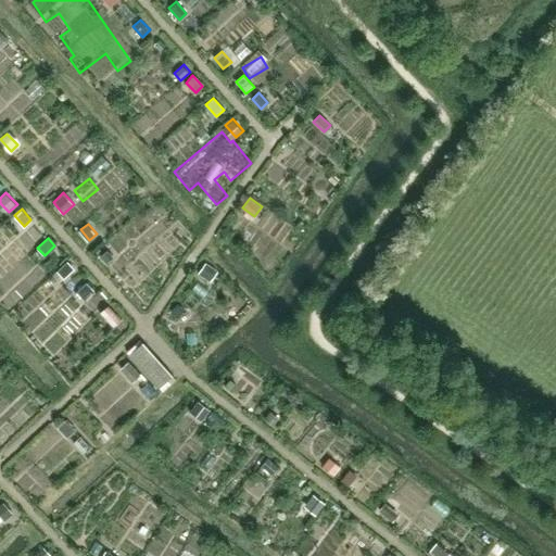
[(106,249),(100,255),(106,263),(113,256),(106,249)]
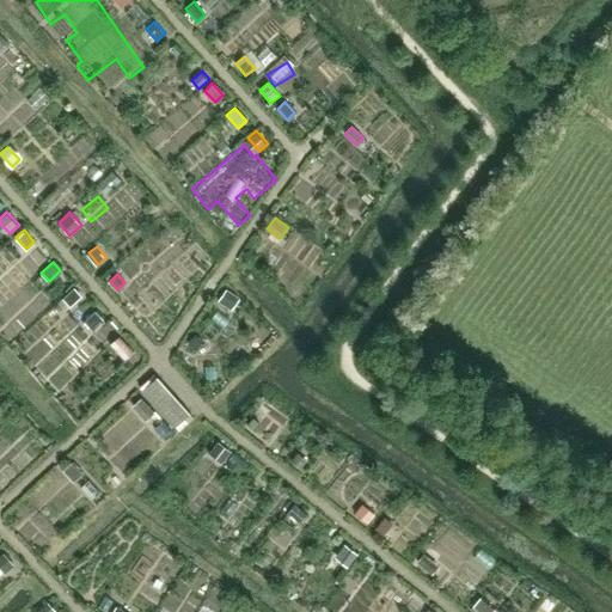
[(74,286),(62,298),(71,306),(83,295),(74,286)]
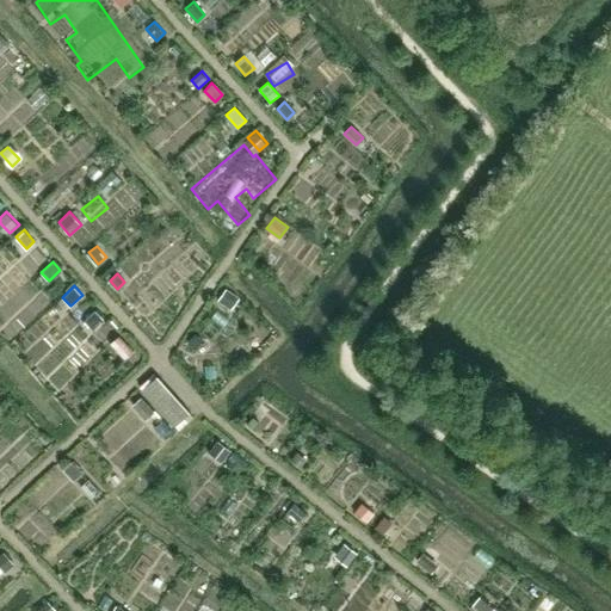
[(226,288),(217,300),(232,309),(240,297),(226,288)]
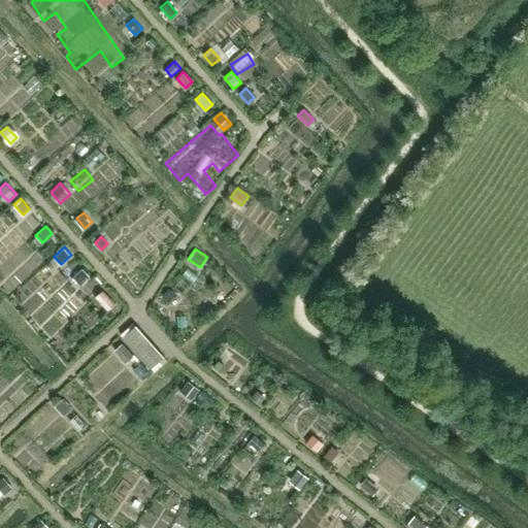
[(83,267),(72,276),(80,285),(91,275),(83,267)]
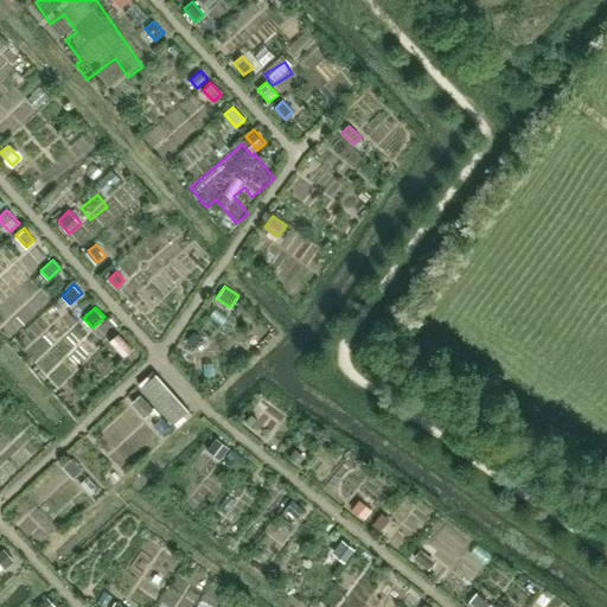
[(193,331),(187,338),(196,345),(202,338),(193,331)]
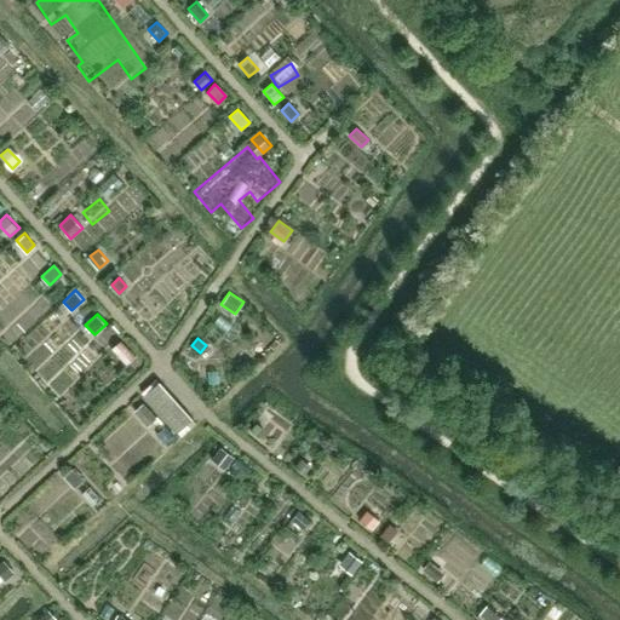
[(125,344),(115,352),(126,365),(136,356),(125,344)]
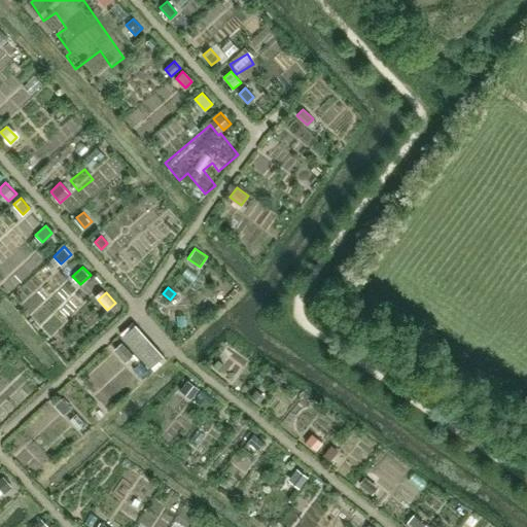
[(167,359),(135,325),(123,337),(151,367),(159,360),(162,363),(167,359)]
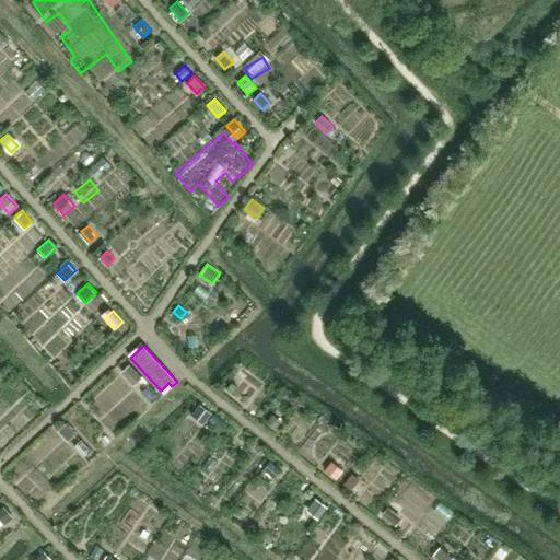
[(129,363),(120,371),(129,382),(138,373),(129,363)]
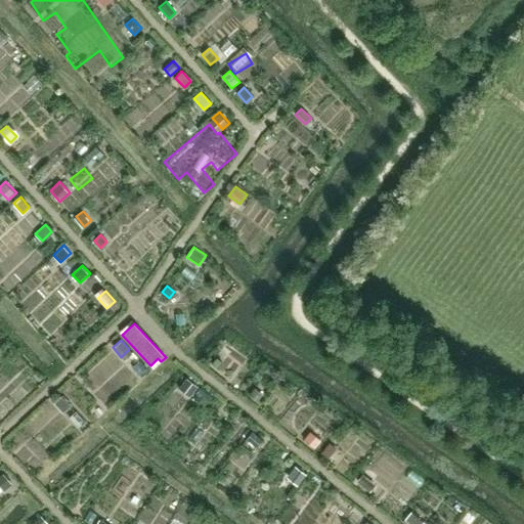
[(213,376),(227,385),(238,366),(224,357),(213,376)]
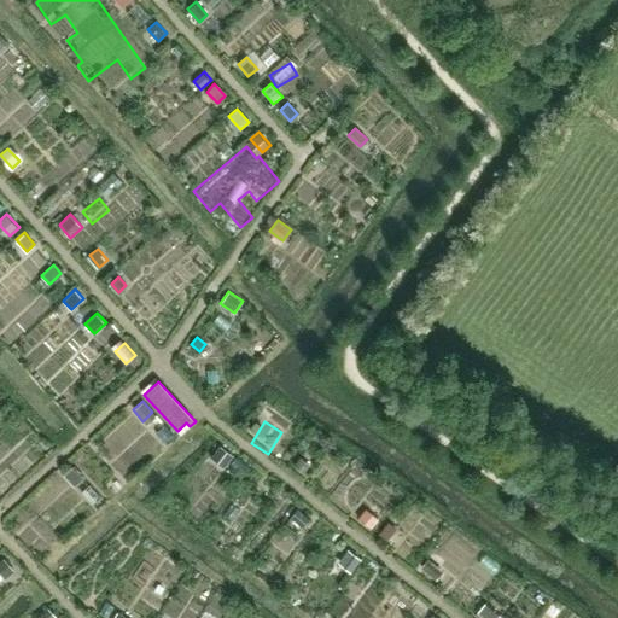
[(220,444),(213,454),(226,464),(233,454),(220,444)]
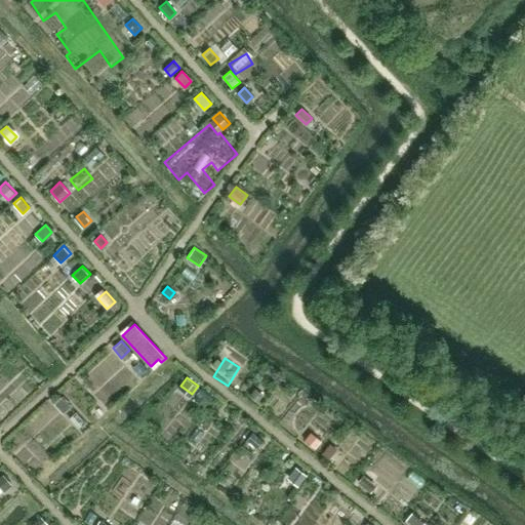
[(255,389),(250,395),(257,401),(264,395),(255,389)]
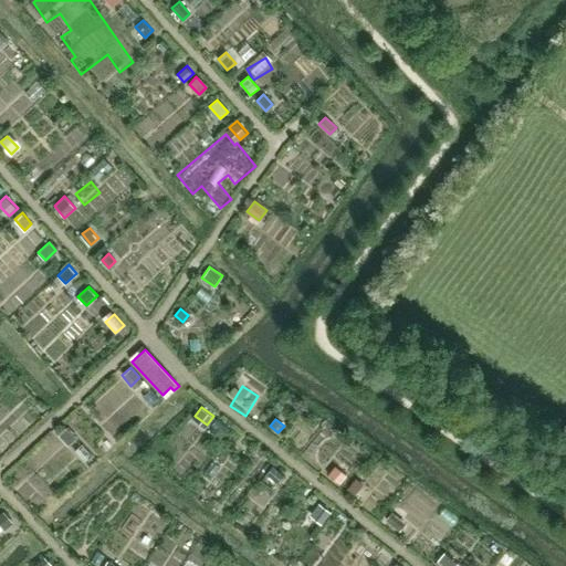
[(65,427),(59,432),(69,443),(76,437),(65,427)]
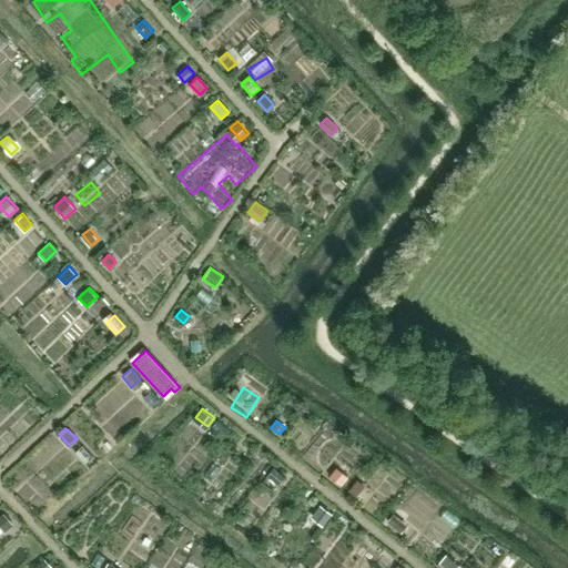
[(73,462),(87,472),(94,463),(81,453),(73,462)]
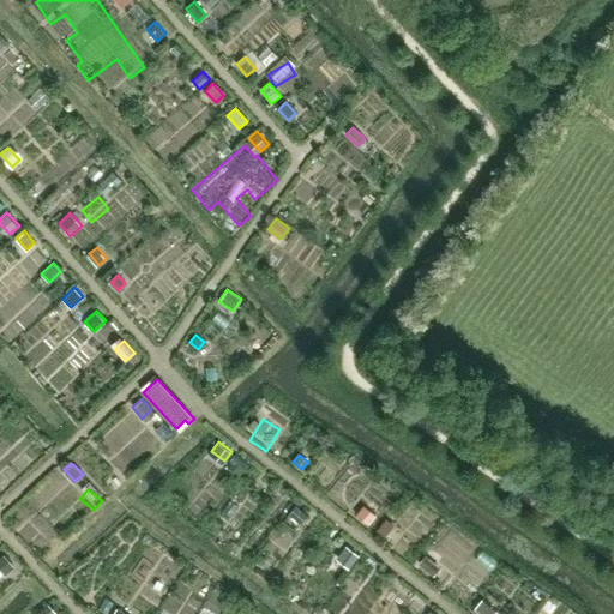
[(296,506),(289,513),(300,523),(306,516),(296,506)]
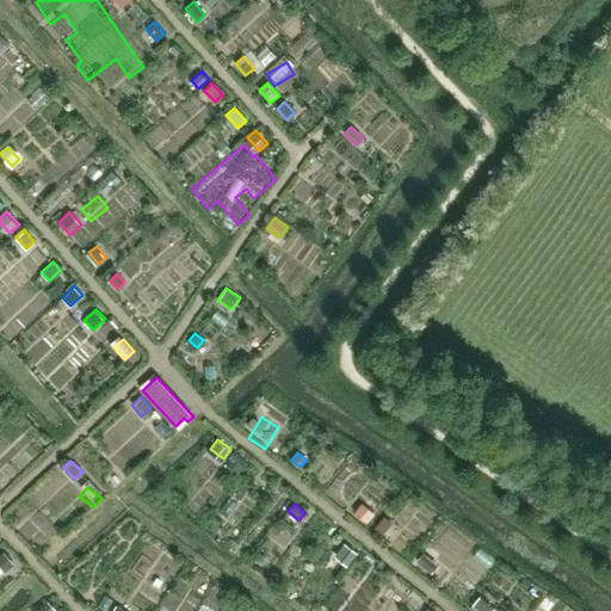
[(204,529),(214,517),(198,505),(190,517),(204,529)]
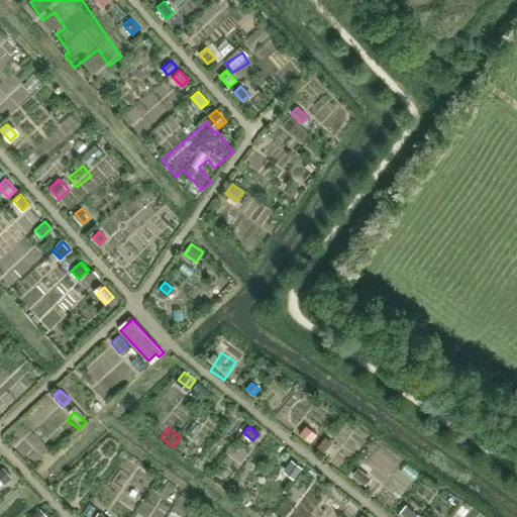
[(325,436),(317,446),(324,451),(332,441),(325,436)]
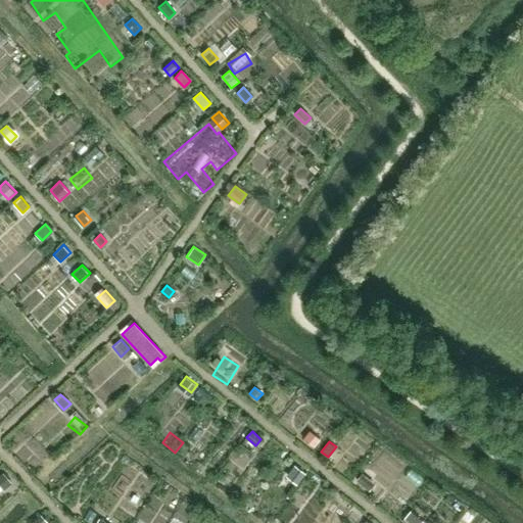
[(295,465),(288,473),(299,482),(305,474),(295,465)]
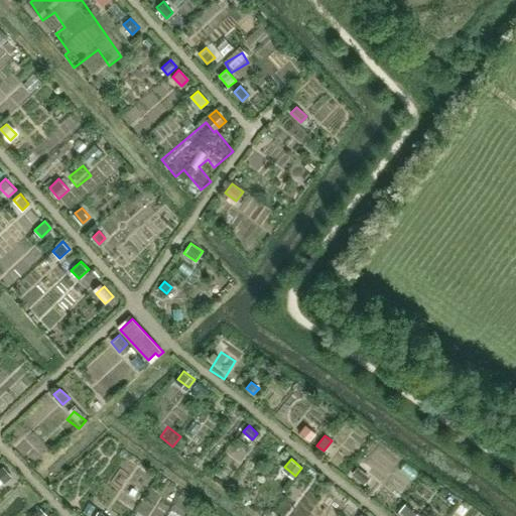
[(3,466),(0,468),(0,474),(6,482),(12,477),(3,466)]
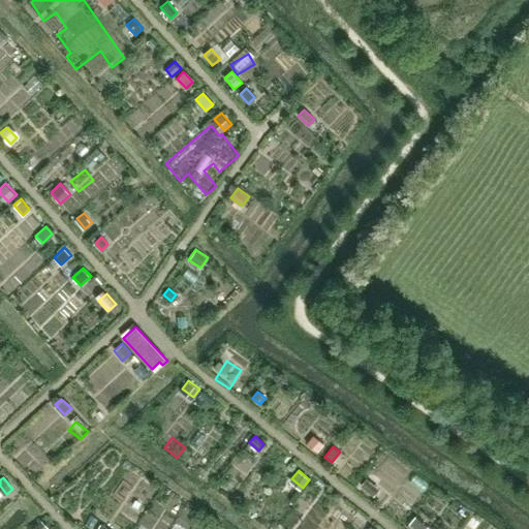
[(365,478),(360,485),(371,494),(377,488),(365,478)]
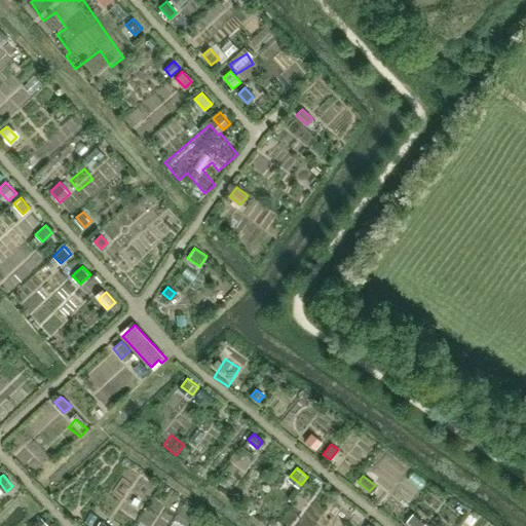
[(413,513),(407,520),(413,525),(422,525),(425,523),(413,513)]
